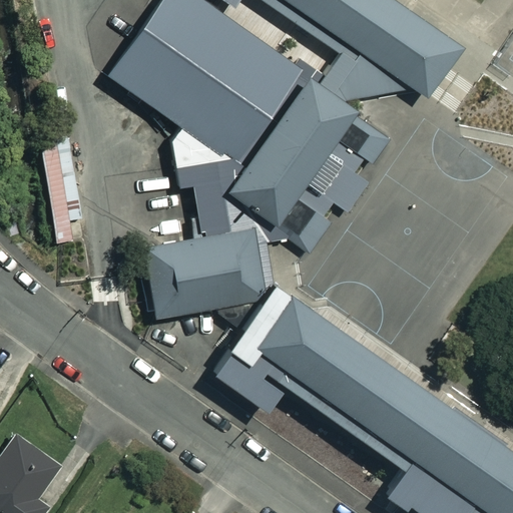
[(302,71),(295,66),(199,0),(163,0),(108,79),(180,129),(220,157),(223,154),(236,163),(302,71)]
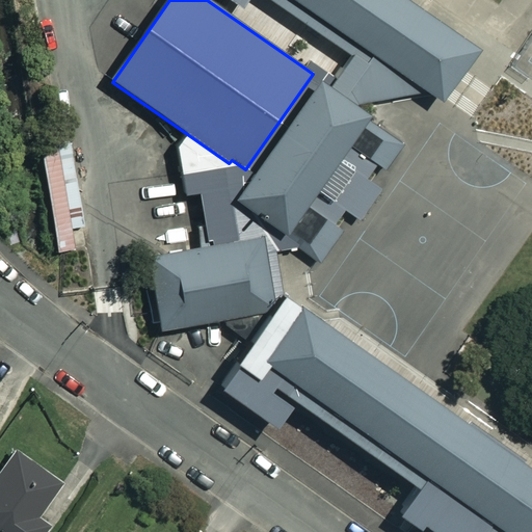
[(311,61),(306,69),(313,74),(245,169),(232,160),(229,163),(187,134),(177,148),(186,196),(200,194),(205,227),(195,228),(200,250),(148,259),(160,334),(222,323),(254,345),(220,395),(275,434),(292,411),(271,397),(274,392),(418,494),(399,521),(414,531),(422,531),(424,530),(426,531),(531,531),(531,475),(523,469),(526,463),(469,423),(466,427),(284,299),(274,250),(289,248),(296,247),(320,265),(343,233),(334,227),(345,211),(358,220),(380,190),(367,180),(377,166),(386,171),(403,145),(370,121),(371,120),(355,108),(357,105),(426,94),(443,105),(481,54),(402,0),(224,0),(233,5),(236,0),(266,0),(352,58),(336,80),(311,61)]
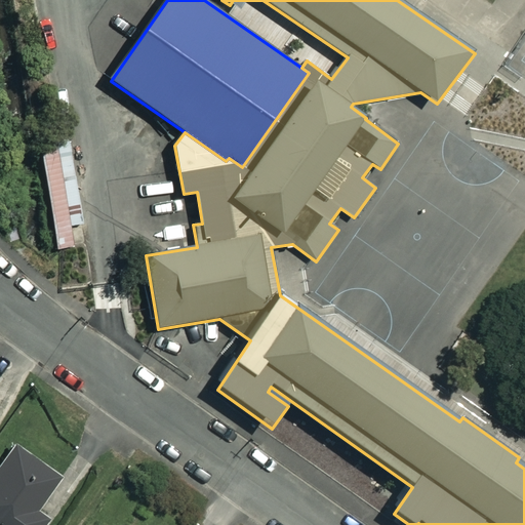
[(85,230),(68,134),(37,140),(54,236),(85,230)]
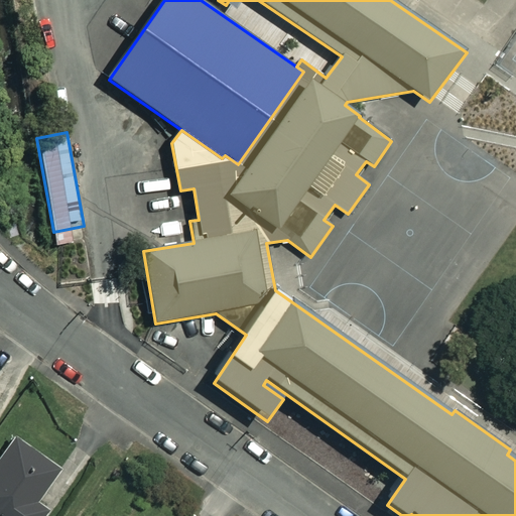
[(58,461),(16,430),(0,453),(0,515),(34,515),(43,504),(33,496),(58,461)]
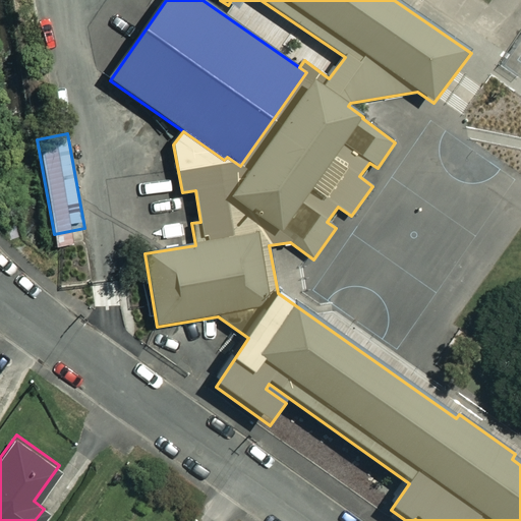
[(101,520),(88,511),(79,520),(101,520)]
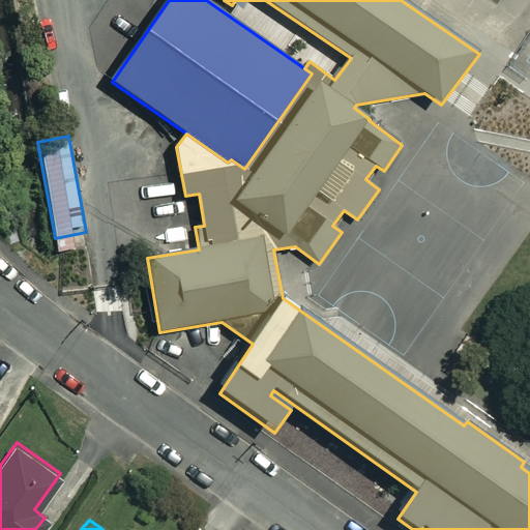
All buildings are outlined.
